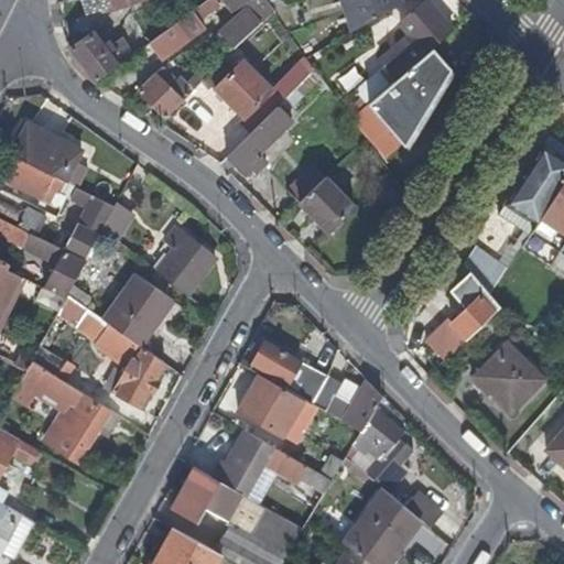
[(207,0),(180,21),(193,39),(209,26),(205,20),(225,4),(220,0),(207,0)]
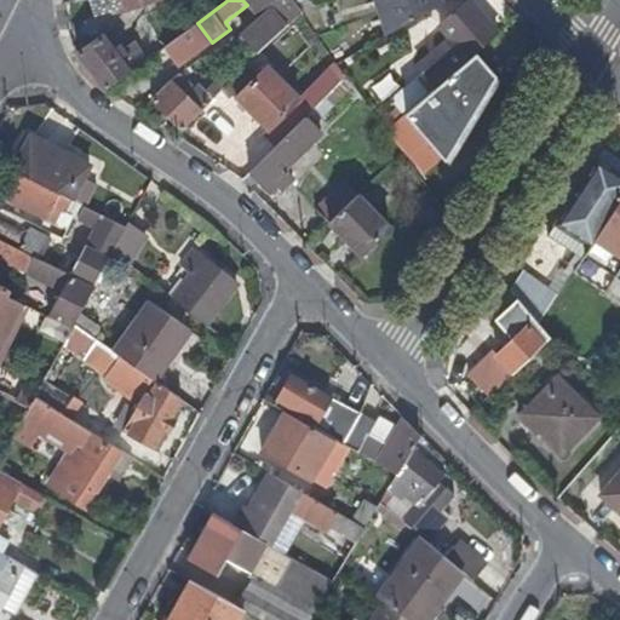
[(253,0),(268,16),(245,39),(259,56),(304,7),(298,0),(253,0)]
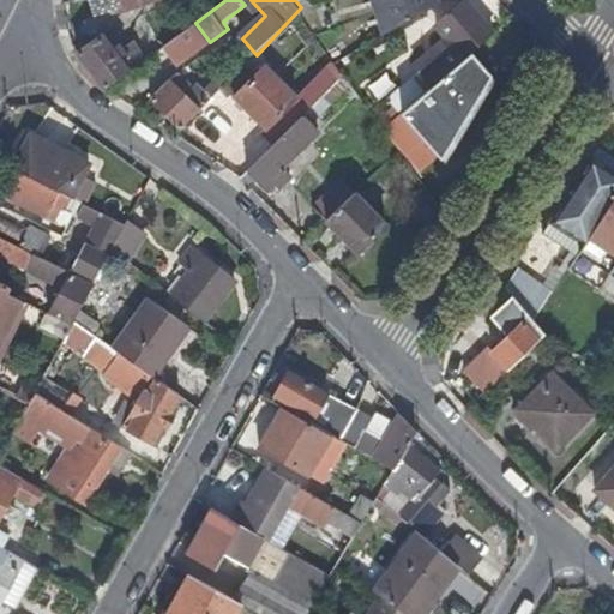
[(433,0),(381,0),(391,30),(427,2),(433,0)]
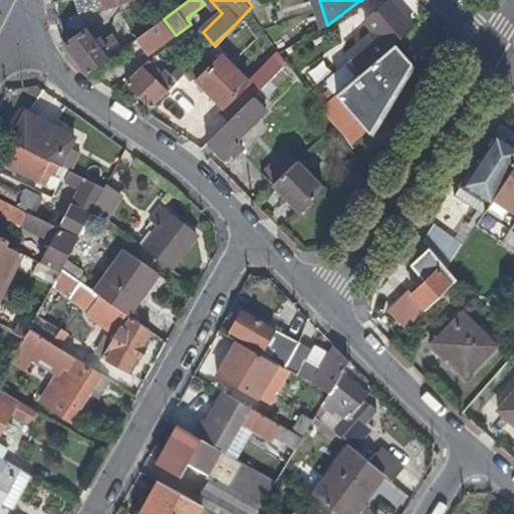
[(350,56),(362,69),(395,40),(413,23),(392,0),(386,0),(365,18),(378,32),(350,56)]
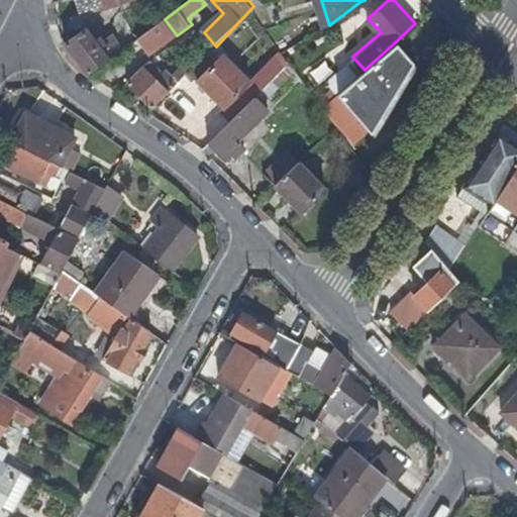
[(165,19),(142,36),(154,53),(177,35),(165,19)]
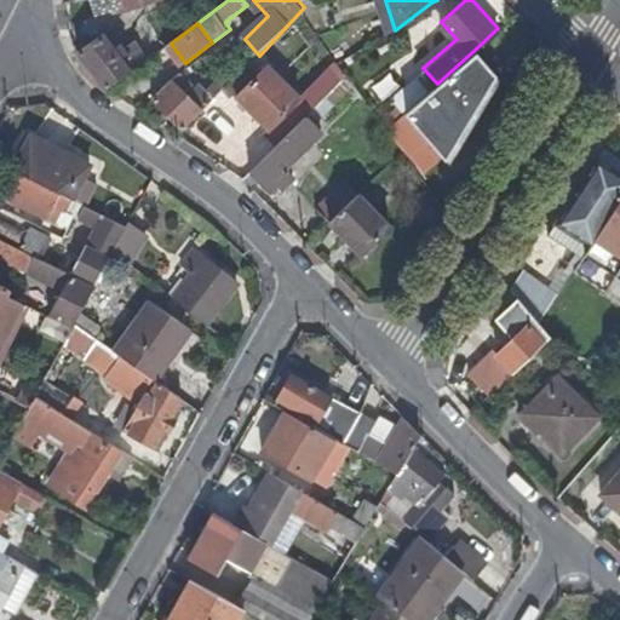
[(95,57),(116,85),(142,65),(120,38),(95,57)]
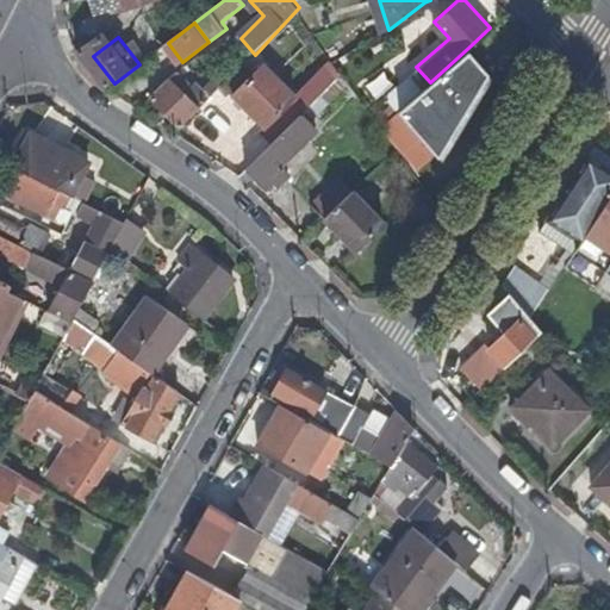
[(430,82),(381,126),(419,175),(431,155),(435,157),(490,75),(468,48),(430,82)]
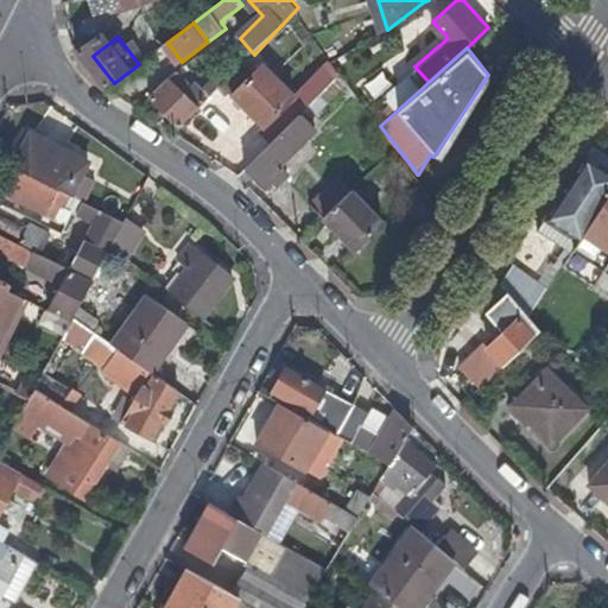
[(302,118),(337,77),(329,59),(296,96),(293,100),(284,92),(286,88),(264,68),(255,77),(244,67),(223,88),(270,130),(265,134),(277,145),(302,118)]
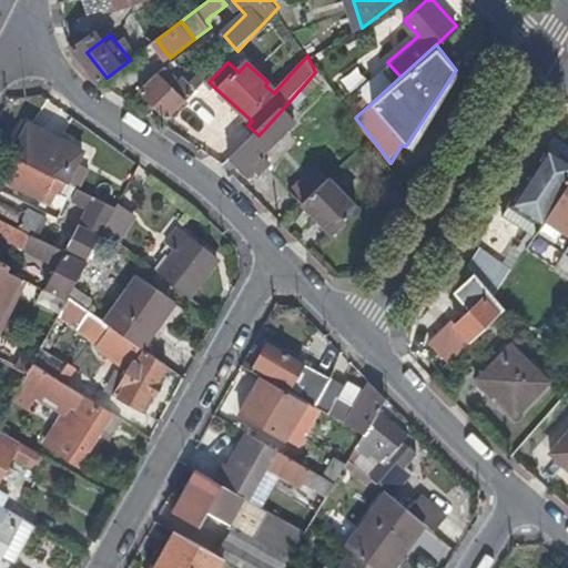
[(192,84),(200,92),(208,84),(199,77),(192,84)]
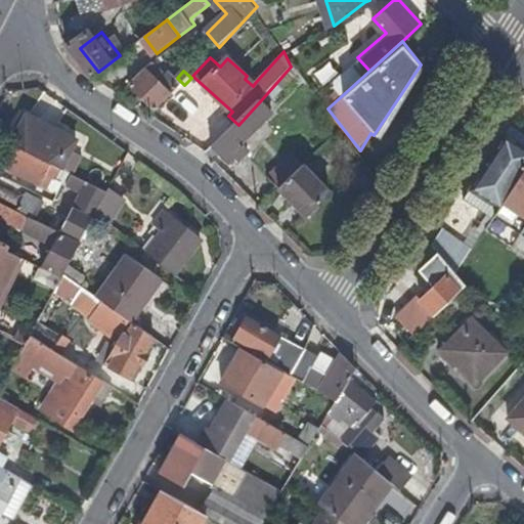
[(135,87),(161,111),(184,85),(177,78),(174,75),(164,85),(148,72),(135,87)]
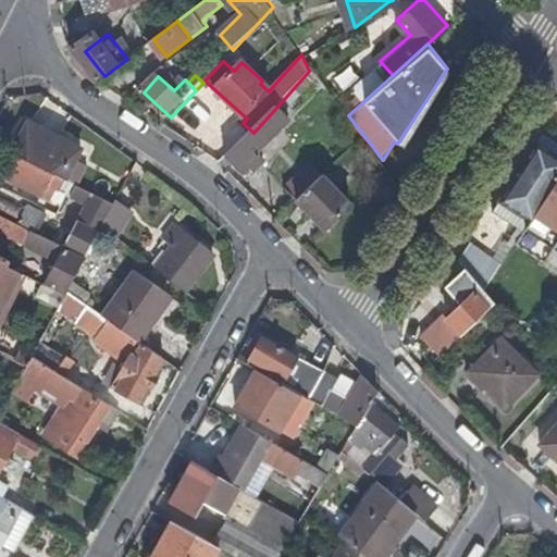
[(271,88),(262,81),(260,84),(269,91),(271,88)]
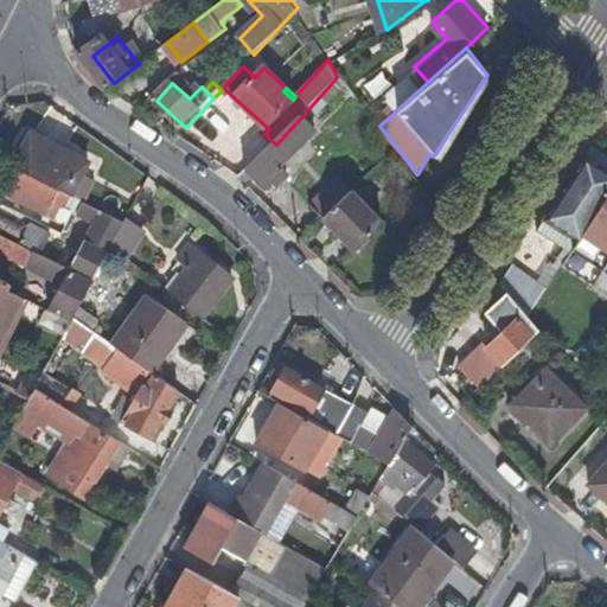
[(276,145),(251,173),(273,193),(291,173),(285,168),(318,132),(301,117),(276,145)]
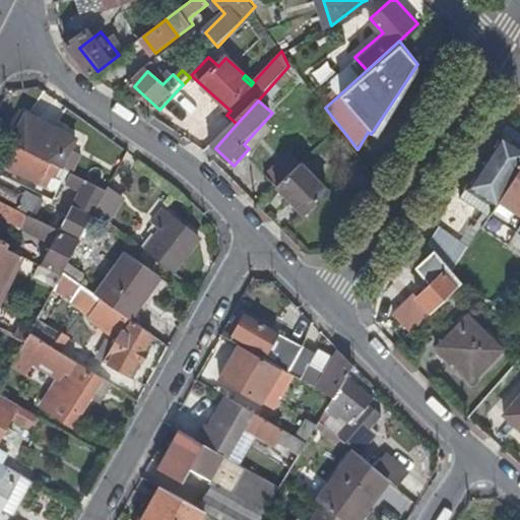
[(209,105),(193,112),(199,127),(215,119),(209,105)]
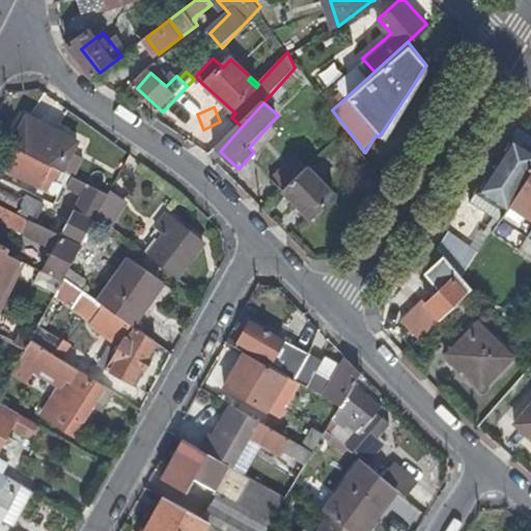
[(26,117),(11,146),(60,171),(61,172),(77,143),(26,117)]
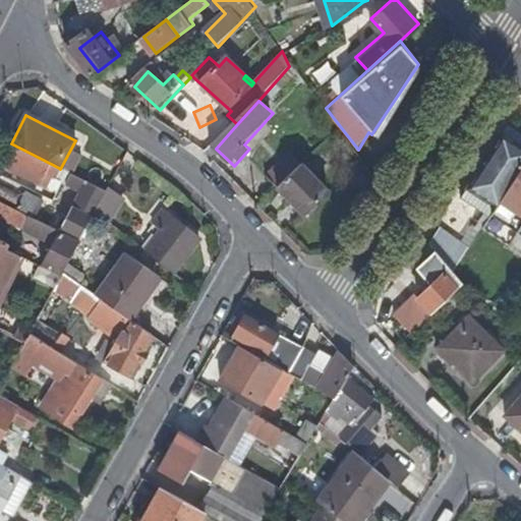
[(468,186),(496,205),(519,168),(520,164),(520,140),(504,130),(468,186)]
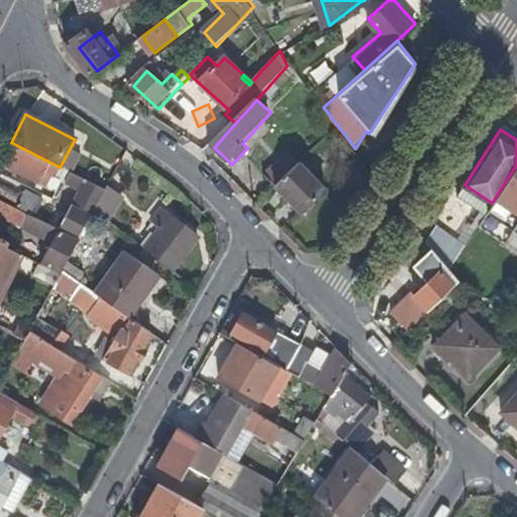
[(52,181),(59,167),(11,142),(10,141),(0,160),(0,162),(38,182),(41,176),(52,181)]
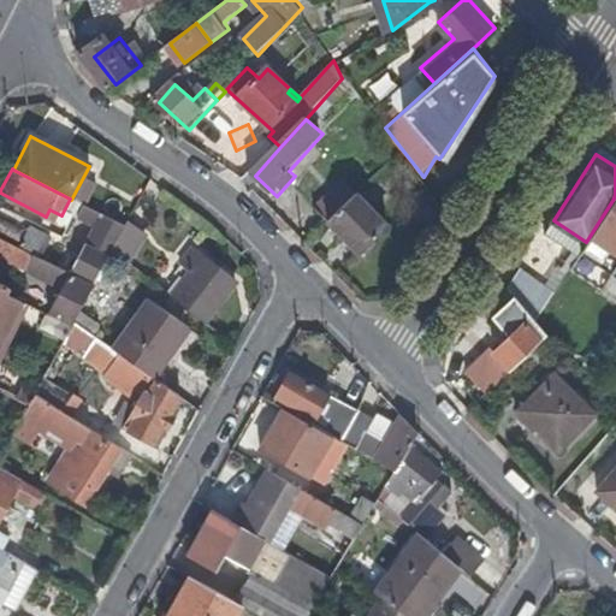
[(319,213),(332,224),(359,196),(345,184),(319,213)]
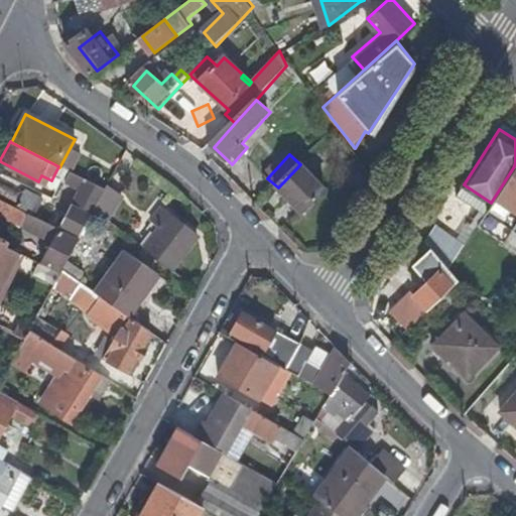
[(300,164),(278,187),(307,215),(329,190),(300,164)]
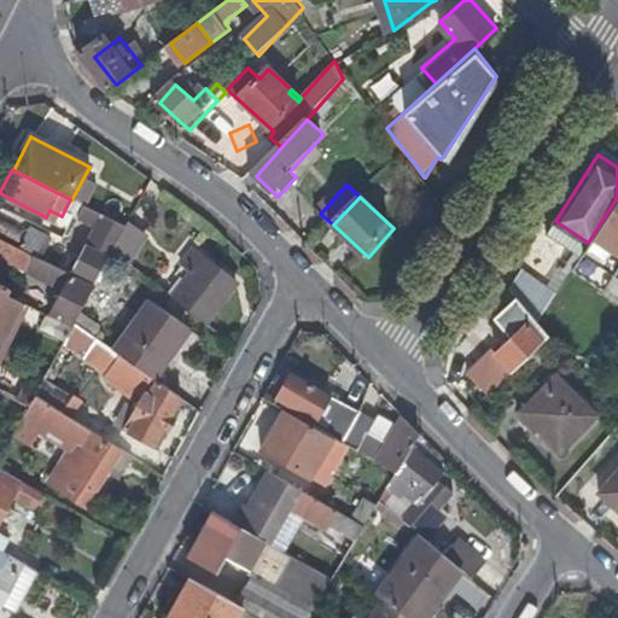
[(617,200),(616,199),(588,243),(581,254),(573,266),(617,293),(617,200)]
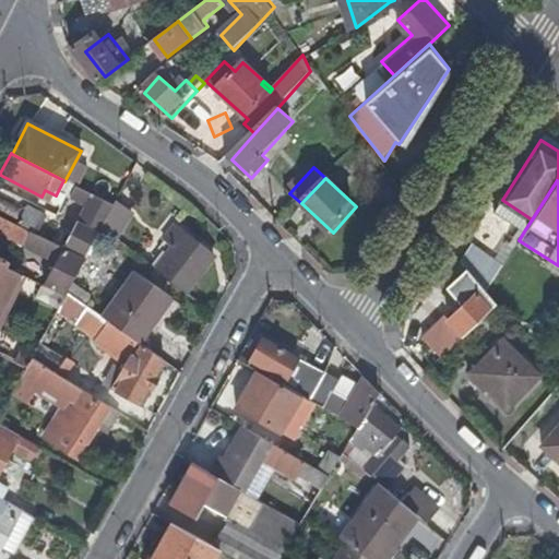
[(85,210),(64,249),(84,260),(100,227),(113,206),(76,187),(70,200),(85,210)]
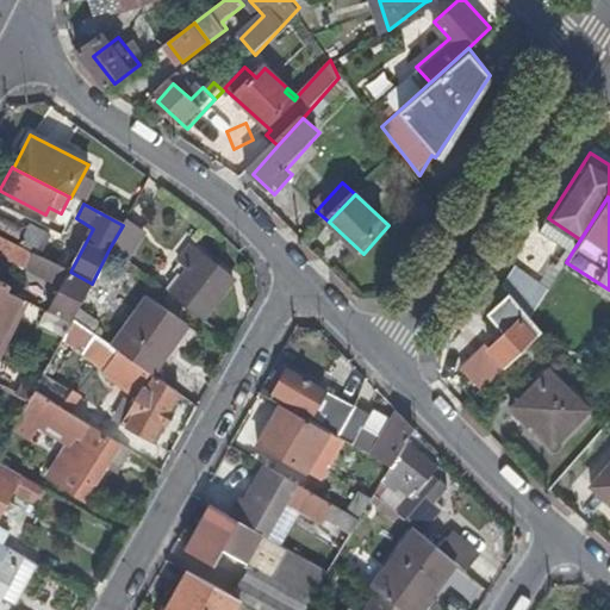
[(580,240),(548,218),(541,230),(568,248),(573,250),(580,240)]
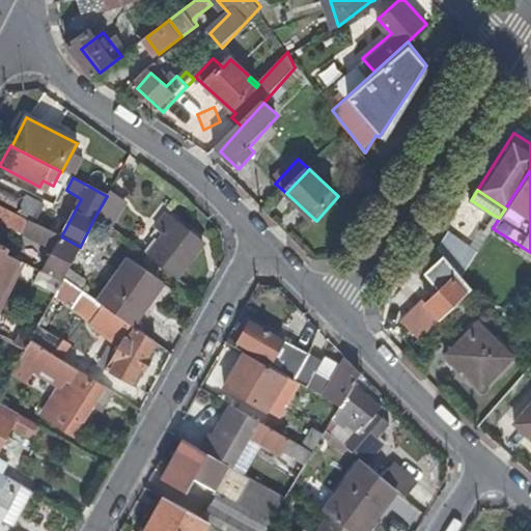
[(124,204),(109,192),(107,196),(95,216),(109,226),(124,204)]
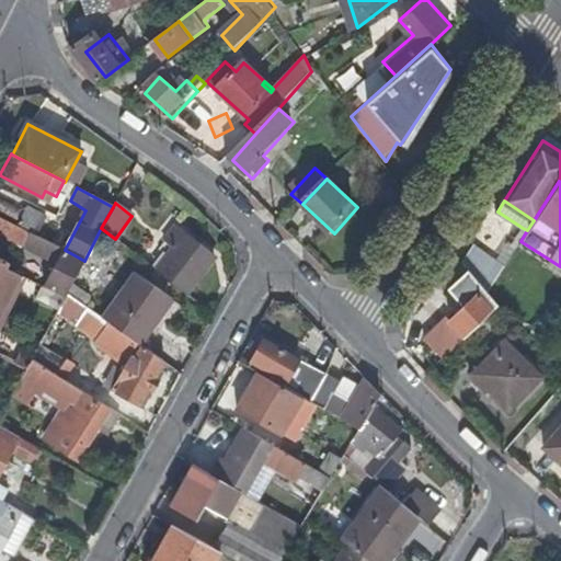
[(26,207),(16,225),(37,236),(47,218),(26,207)]
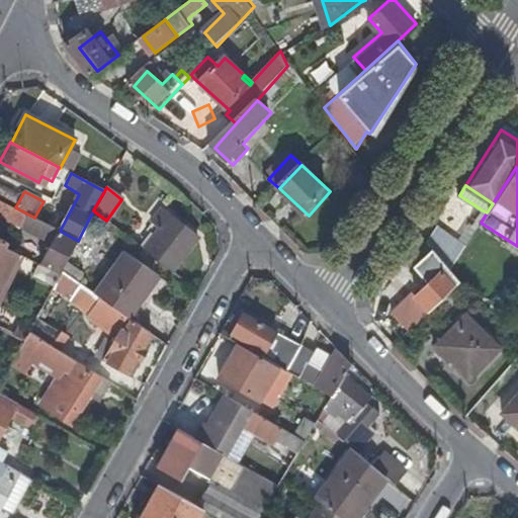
[(0,217),(53,245),(41,266),(60,275),(62,271),(66,262),(78,241),(60,231),(34,218),(15,207),(0,199),(0,217)]
